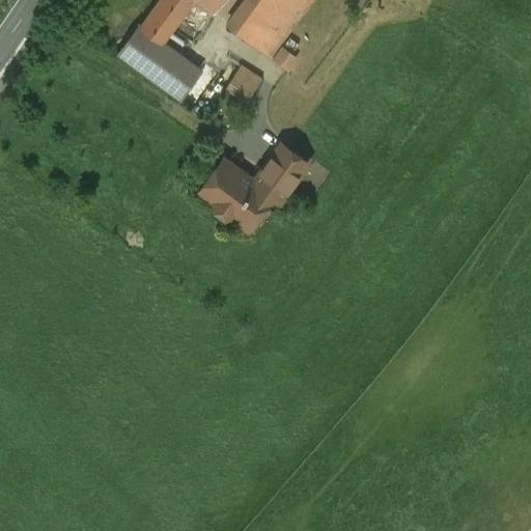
[(161,0),(149,16),(169,30),(191,0),(196,0),(213,12),(221,0),(161,0)]
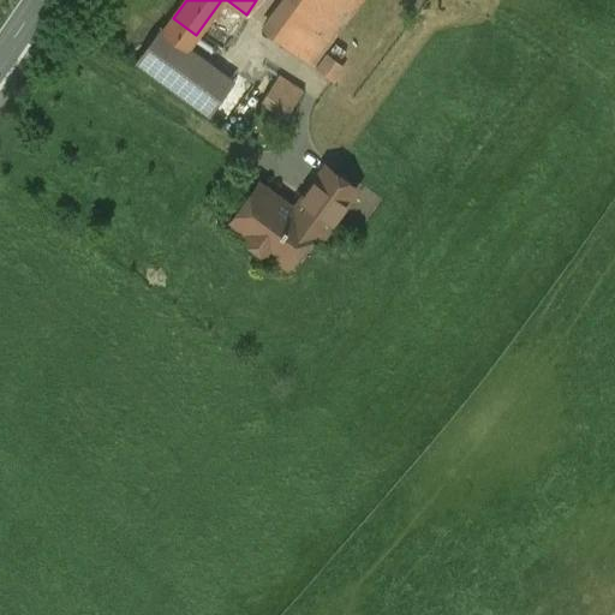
[(284,0),(263,29),(314,65),(360,0),(284,0)]
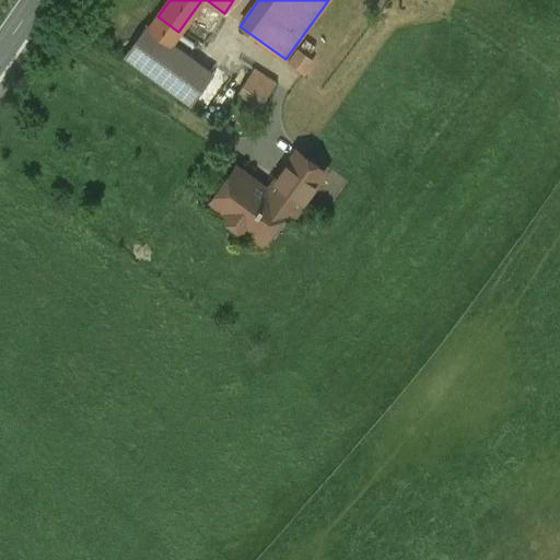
[(211,73),(149,27),(126,59),(189,104),(211,73)]
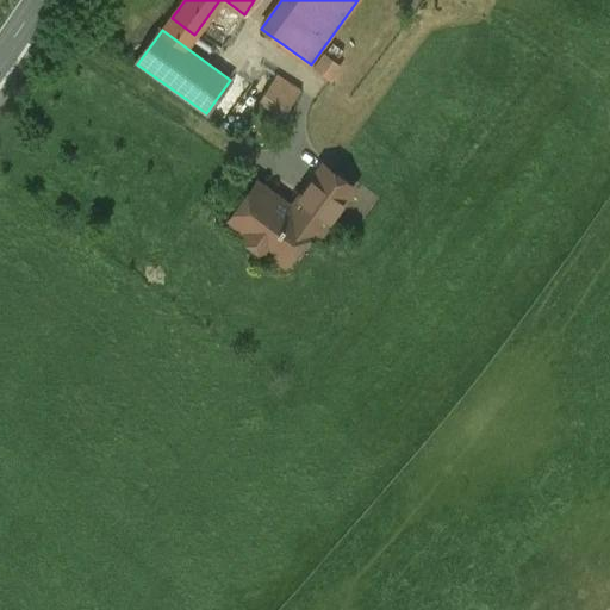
[(338,66),(324,55),(315,68),(329,79),(338,66)]
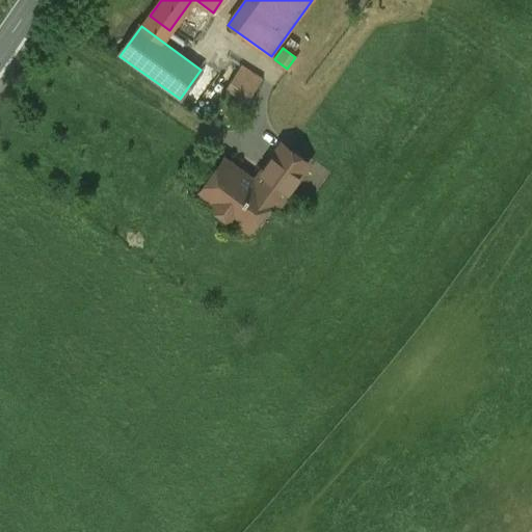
[(261,79),(240,65),(227,87),(247,101),(261,79)]
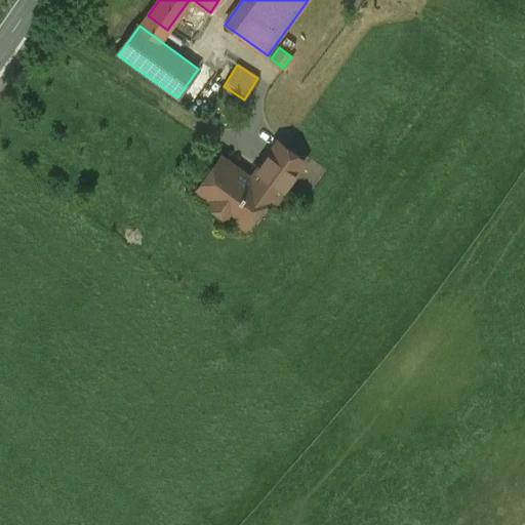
[(278,142),(250,178),(277,198),(304,161),(278,142)]
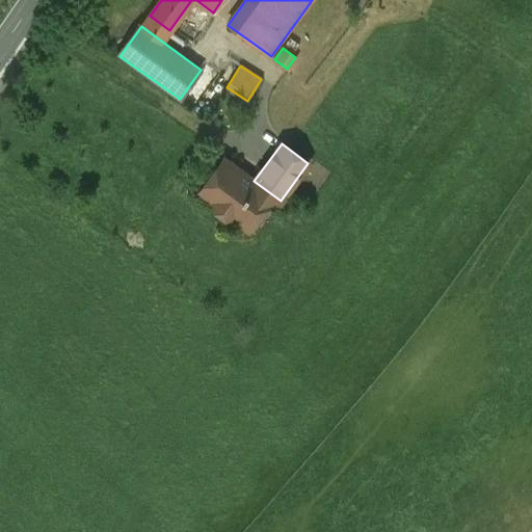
[(254,181),(223,159),(198,192),(214,204),(215,209),(224,216),(231,215),(242,224),(257,204),(263,209),(272,196),(280,202),(281,201),(254,181)]
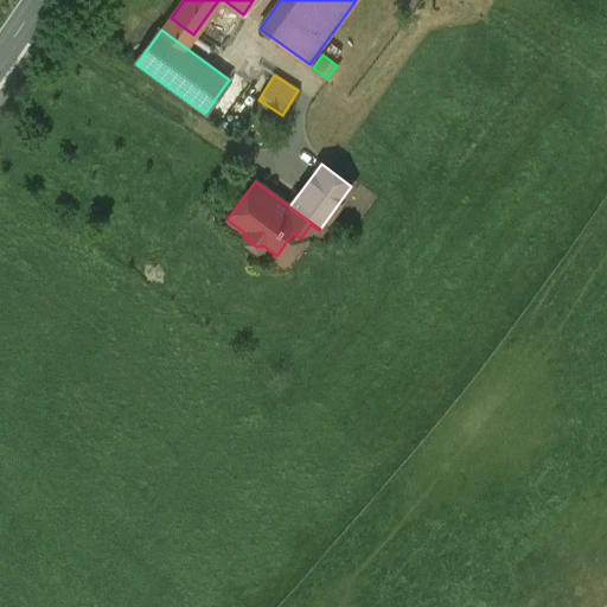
All buildings are outlined.
